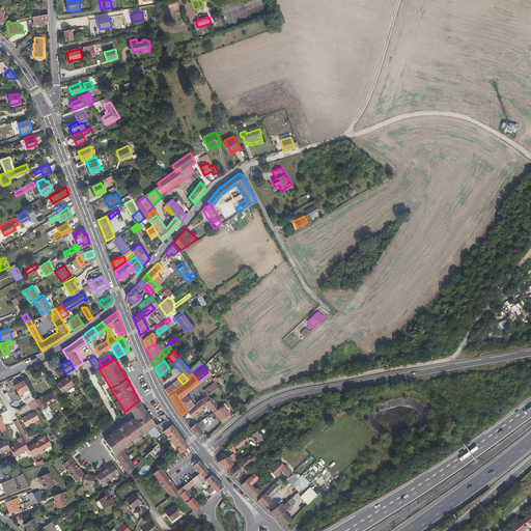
[(73,385),(67,375),(55,383),(61,392),(73,385)]
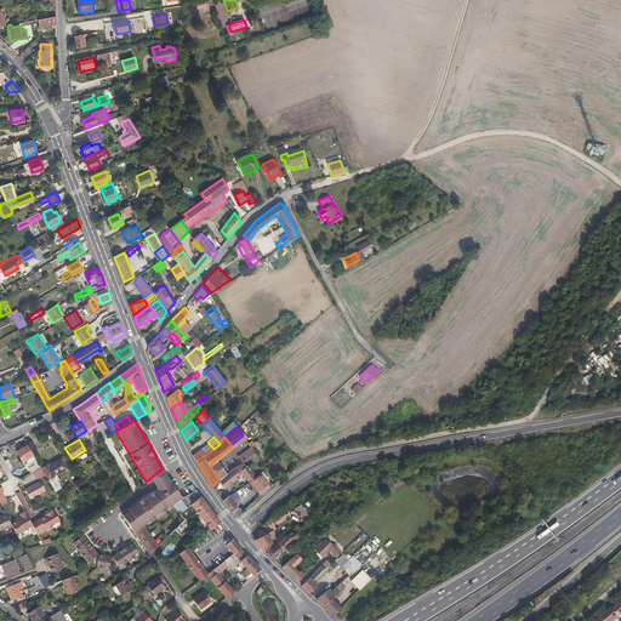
[(214,449),(208,442),(200,448),(205,455),(214,449)]
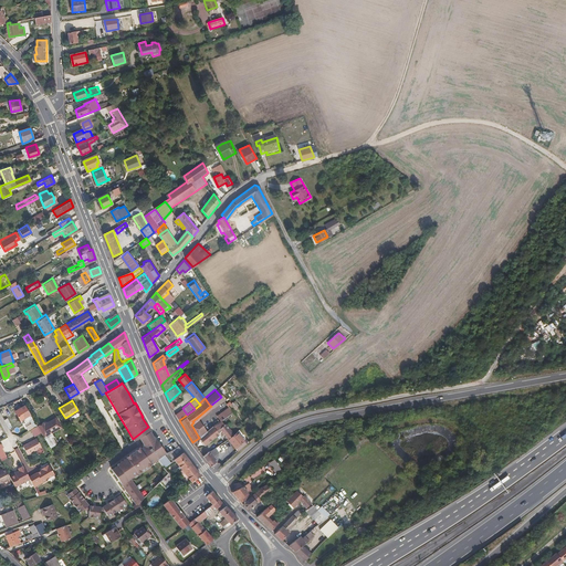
[(30,413),(24,405),(14,410),(20,419),(23,417),(24,419),(27,417),(25,416),(30,413)]
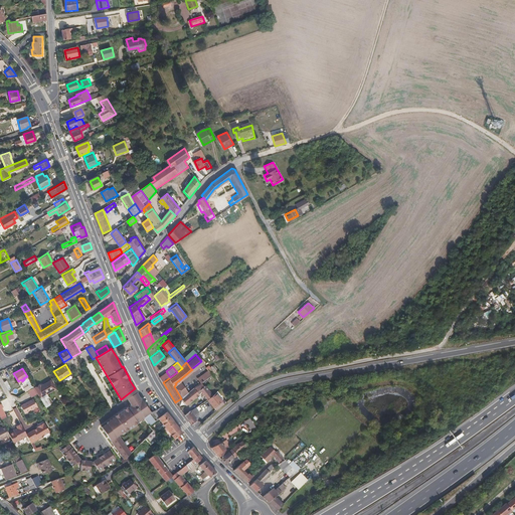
[(201,382),(198,377),(192,369),(186,374),(195,386),(201,382)]
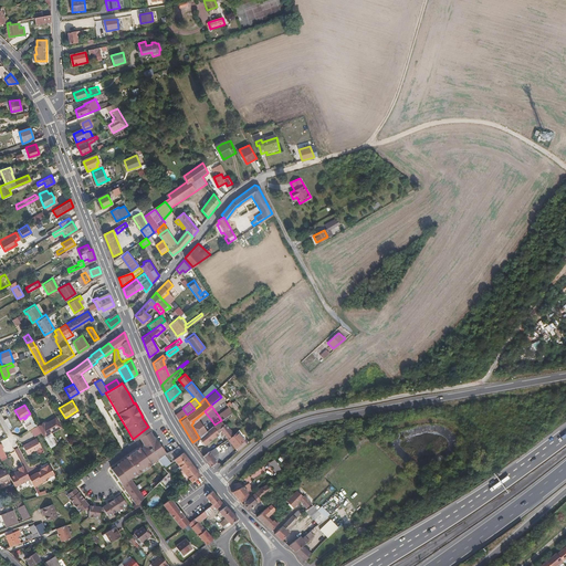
[(221,420),(232,410),(229,406),(218,415),(221,420)]
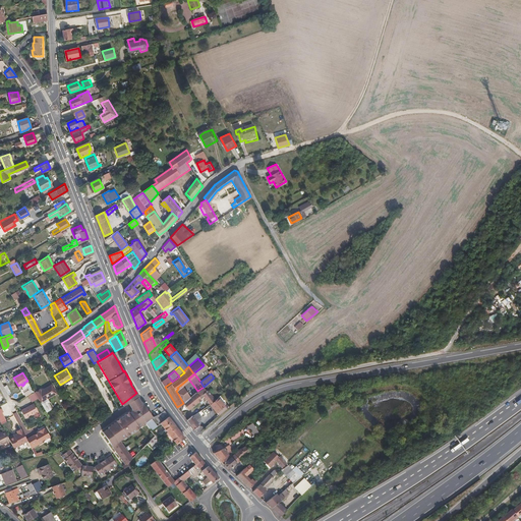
[(172,382),(167,375),(161,381),(165,387),(172,382)]
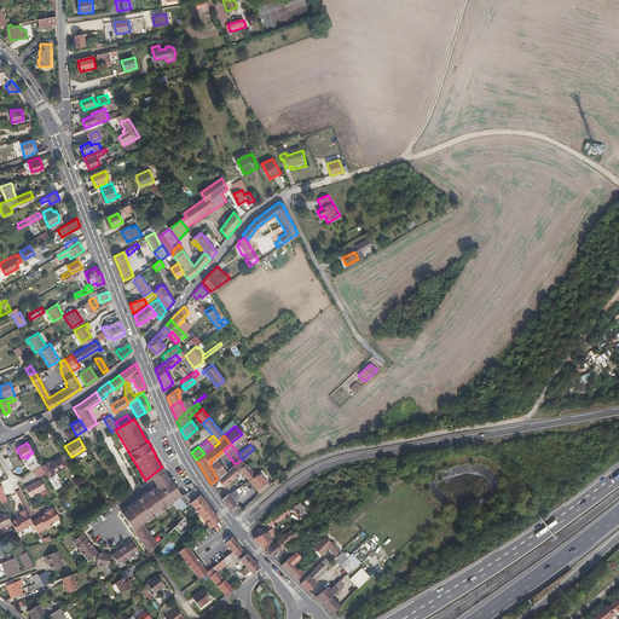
[(56,472),(65,466),(61,456),(47,464),(46,462),(41,464),(47,476),(48,476),(50,478),(57,474),(56,472)]
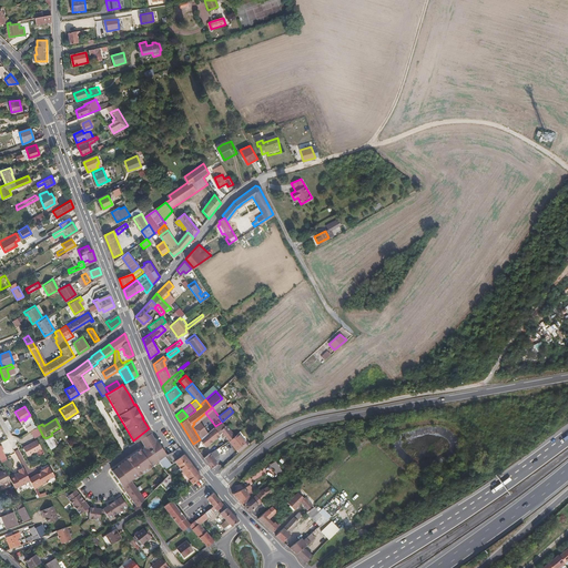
[(206,434),(198,419),(193,423),(194,424),(192,426),(200,439),(206,434)]
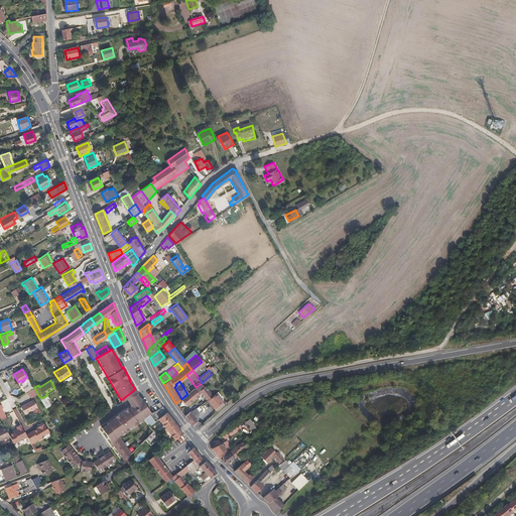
[(209,391),(206,385),(204,386),(202,383),(196,387),(196,388),(187,394),(181,399),(186,405),(200,395),(200,394),(202,393),(207,399),(212,396),(208,391),(209,391)]
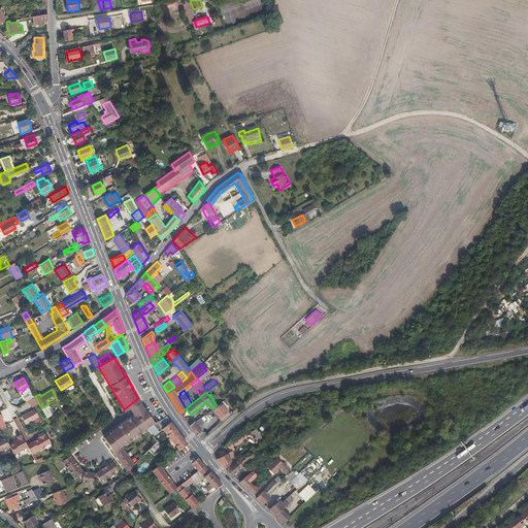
[(140,401),(138,398),(124,409),(125,410),(130,407),(140,401)]
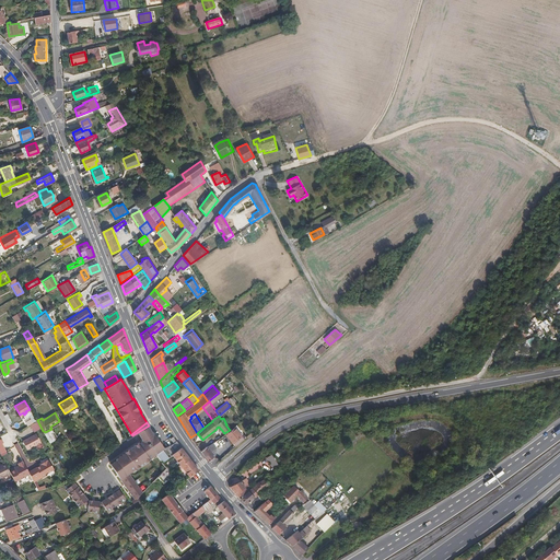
[(141,440),(151,433),(149,426),(138,432),(141,440)]
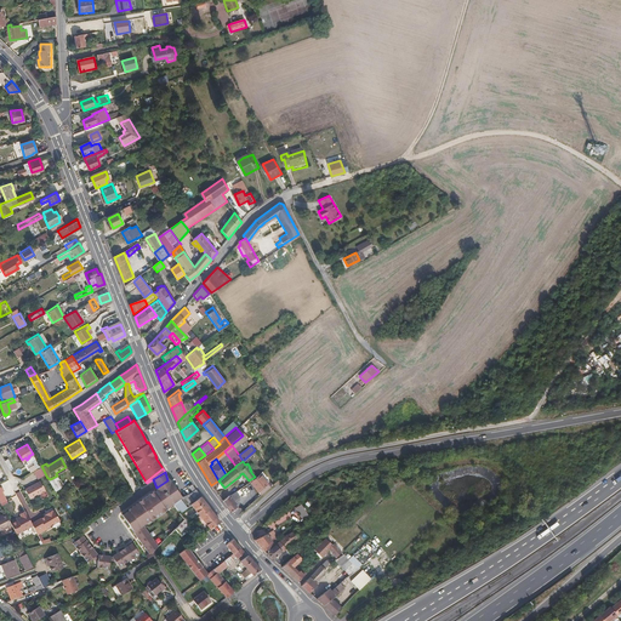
[(268,486),(258,473),(255,477),(265,490),(268,486)]
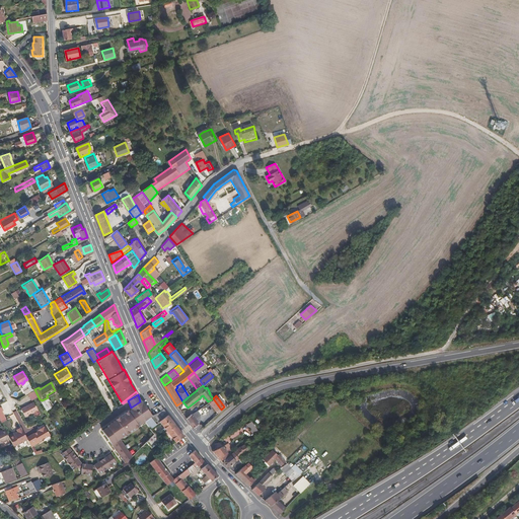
[(50,406),(47,400),(49,399),(48,397),(42,400),(41,399),(40,399),(46,410),(50,406)]
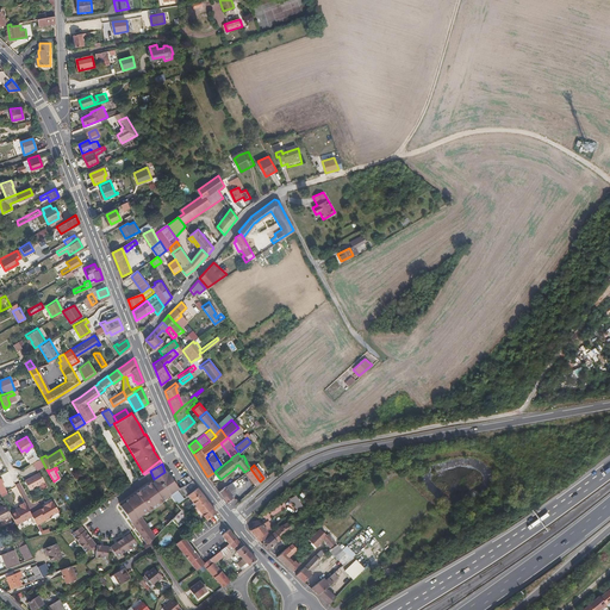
[(260,481),(250,468),(244,472),(254,486),(260,481)]
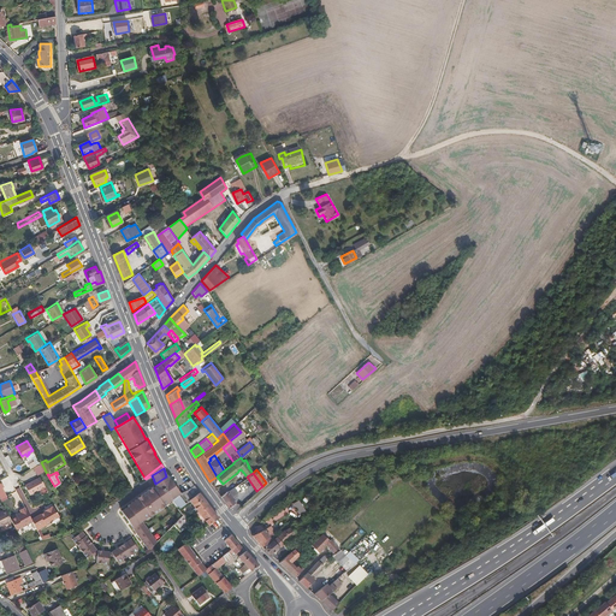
[(39,474),(24,484),(29,493),(45,485),(39,474)]
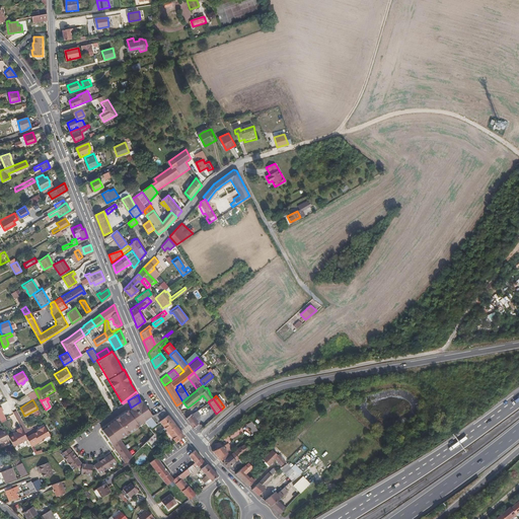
[(122,467),(129,462),(127,460),(131,456),(119,438),(126,434),(144,422),(143,420),(139,415),(142,412),(139,406),(143,403),(141,400),(140,401),(131,408),(131,409),(125,413),(124,411),(114,418),(115,419),(105,425),(100,429),(109,444),(122,462),(120,464),(122,467)]
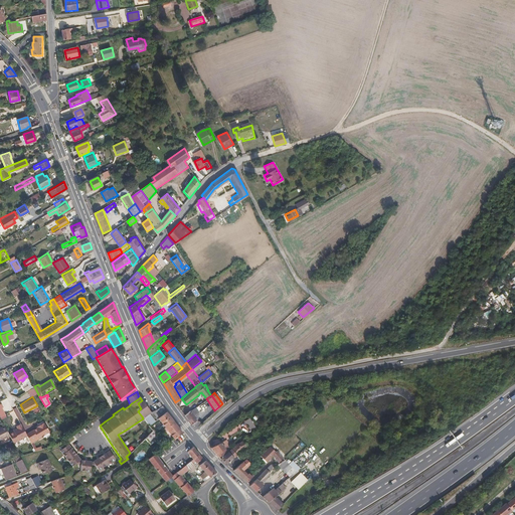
[(149,411),(142,400),(138,403),(141,408),(138,411),(142,416),(148,412),(149,411)]
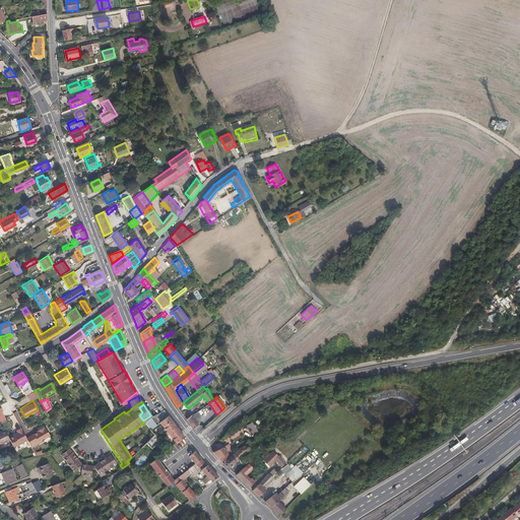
[(158,421),(167,414),(163,408),(150,415),(149,416),(155,425),(158,421)]
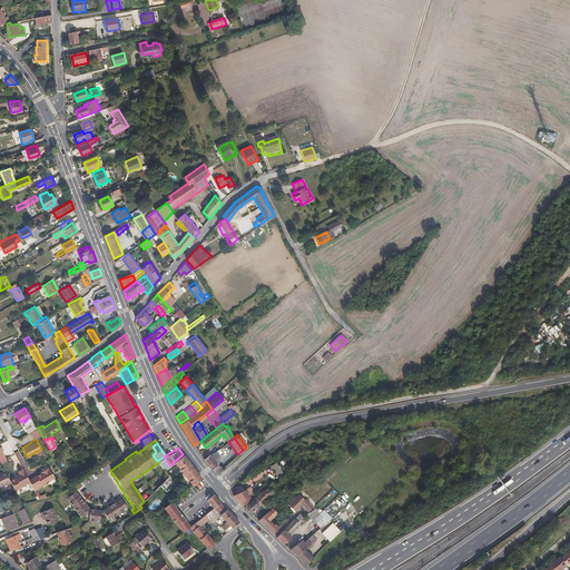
[(217,465),(213,459),(217,455),(217,453),(215,451),(204,459),(212,469),(217,465)]
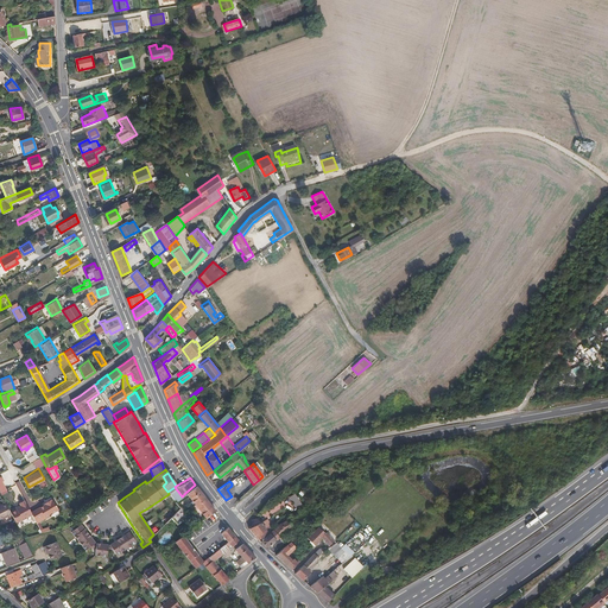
[(19,489),(23,488),(20,482),(12,486),(16,495),(20,494),(19,489)]
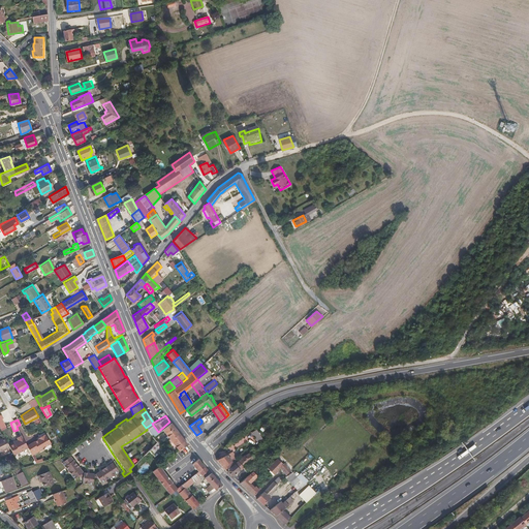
[(178,433),(169,422),(161,429),(168,438),(169,439),(178,433)]
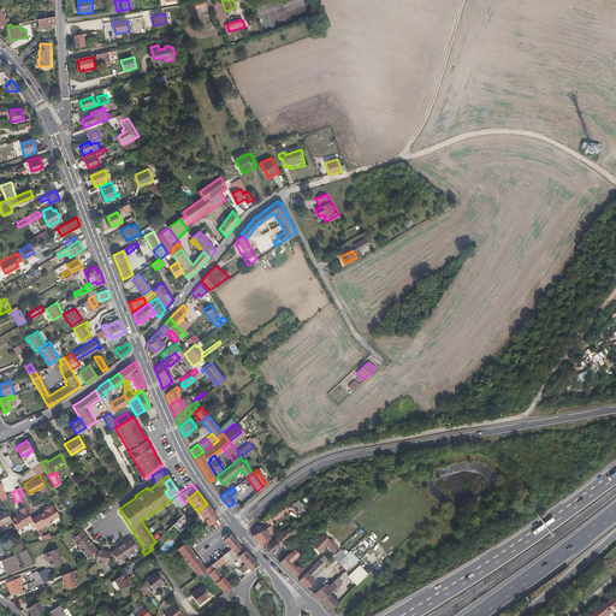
[(184,503),(177,493),(170,498),(171,501),(178,509),(184,503)]
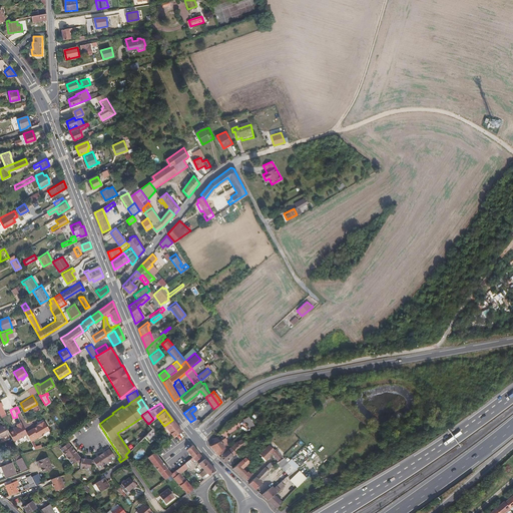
[(250,430),(255,426),(248,416),(243,420),(250,430)]
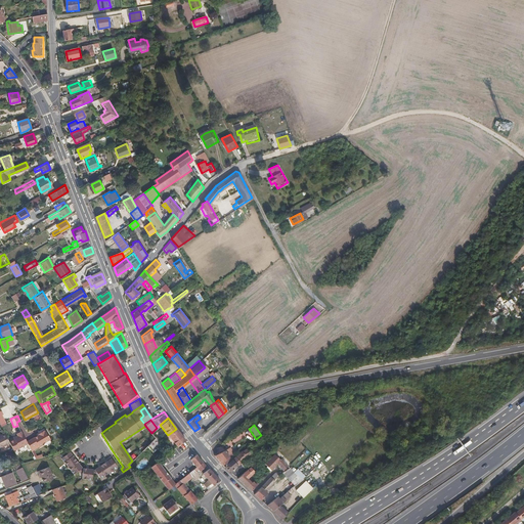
[(43,442),(50,438),(45,429),(44,430),(44,429),(42,430),(43,431),(40,433),(26,440),(27,442),(30,447),(37,443),(38,445),(43,442)]
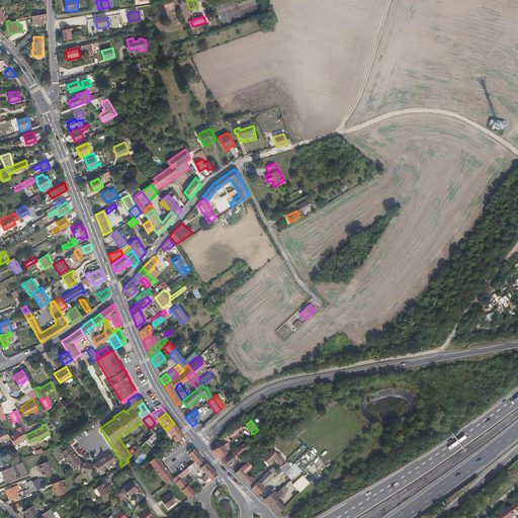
[(182,435),(174,424),(166,430),(165,429),(162,432),(164,435),(167,432),(174,441),(182,435)]
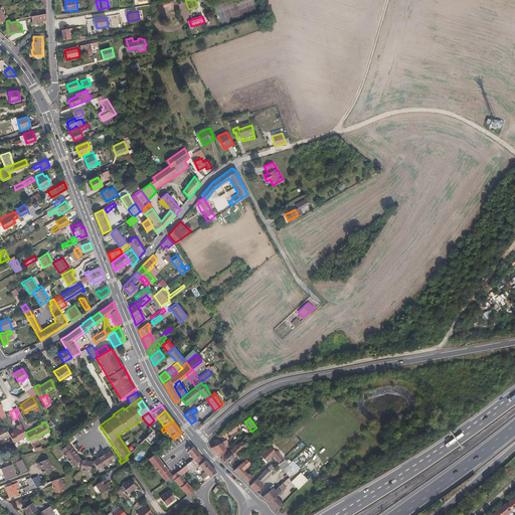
[(12,442),(26,435),(25,433),(19,422),(15,425),(16,427),(14,428),(15,431),(14,432),(13,431),(8,434),(9,435),(12,442)]
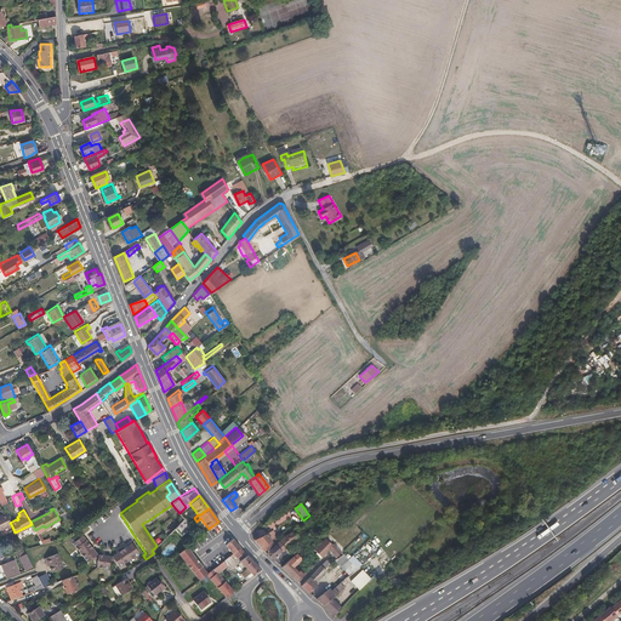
[(10,523),(5,513),(0,514),(0,529),(11,524),(10,523)]
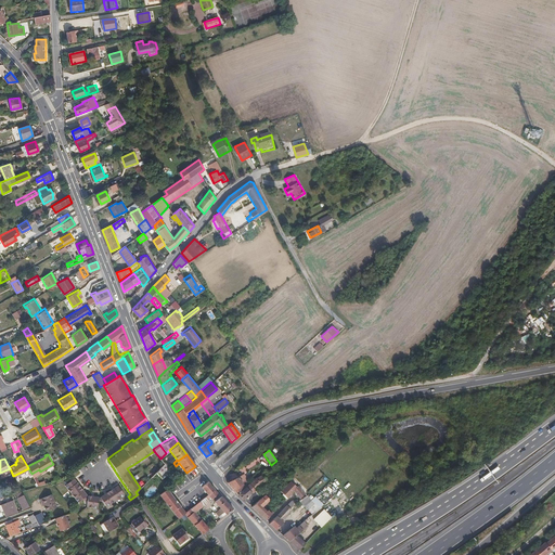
[(166,475),(160,467),(155,473),(160,479),(166,475)]
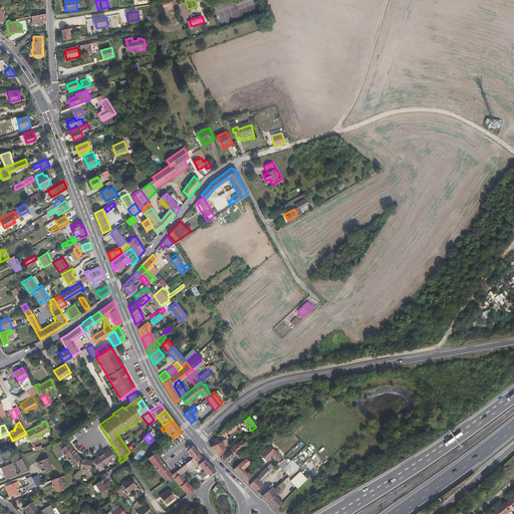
[(235,453),(243,446),(246,444),(243,438),(237,442),(230,447),(235,453)]
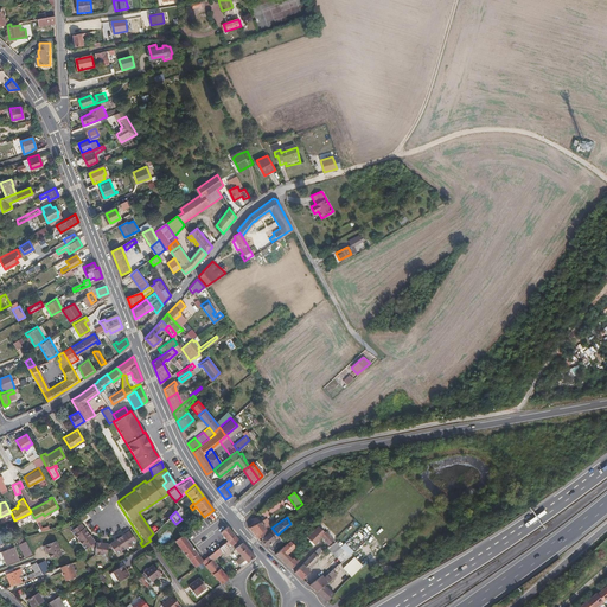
[(260,531),(266,526),(269,523),(264,518),(247,526),(255,536),(260,531)]
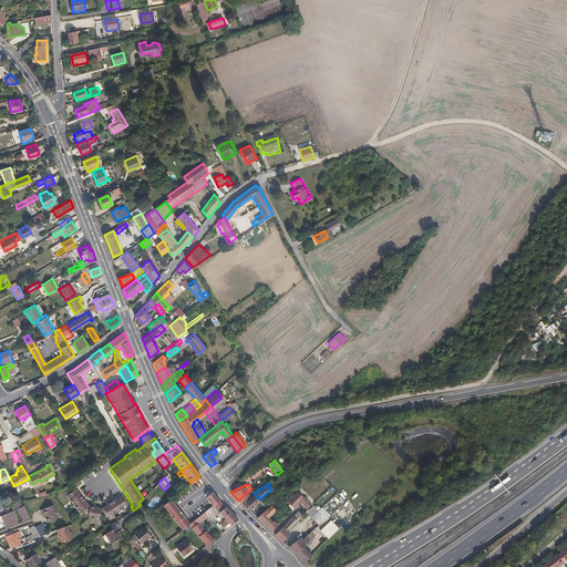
[(73,487),(64,494),(78,512),(86,505),(73,487)]
